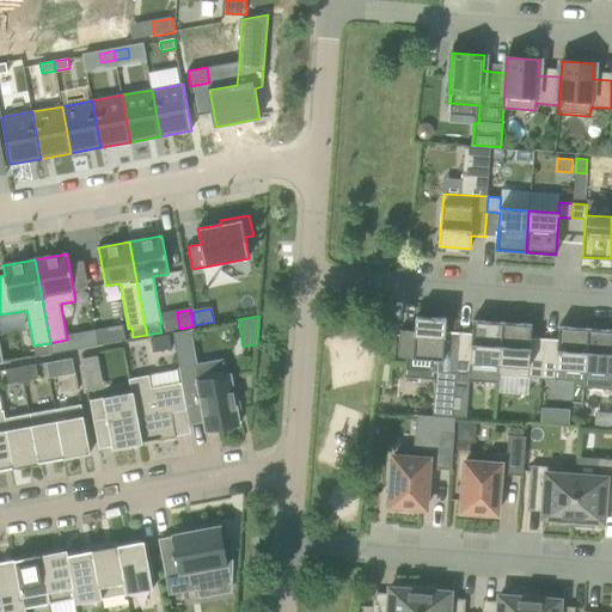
[(416,317),(415,330),(401,330),(398,355),(412,356),(412,359),(429,360),(429,371),(456,373),(459,332),(445,331),(446,319),(416,317)]
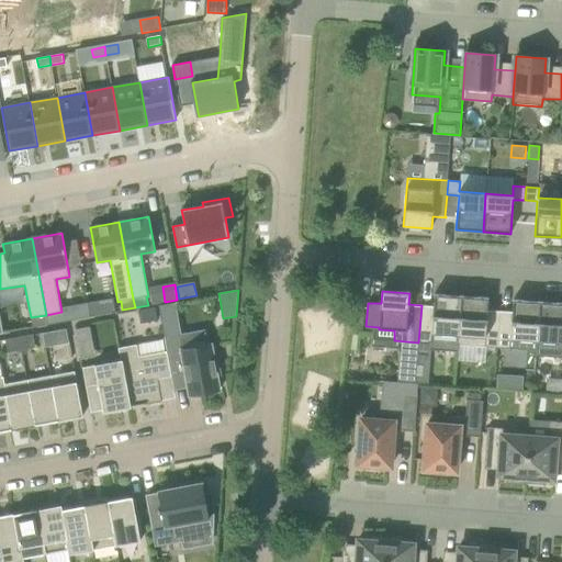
[(459,335),(461,296),(435,294),(434,306),(422,305),(418,343),(431,343),(431,333),(459,335)]
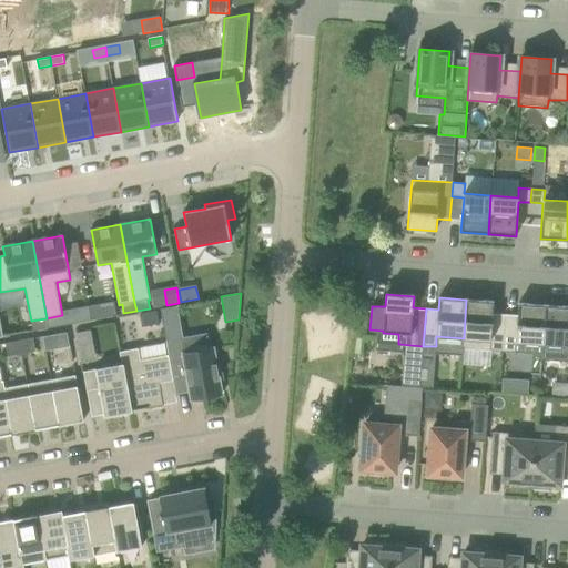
[(463,348),(503,352),(505,314),(493,313),(494,302),(466,300),(464,338),(463,348)]
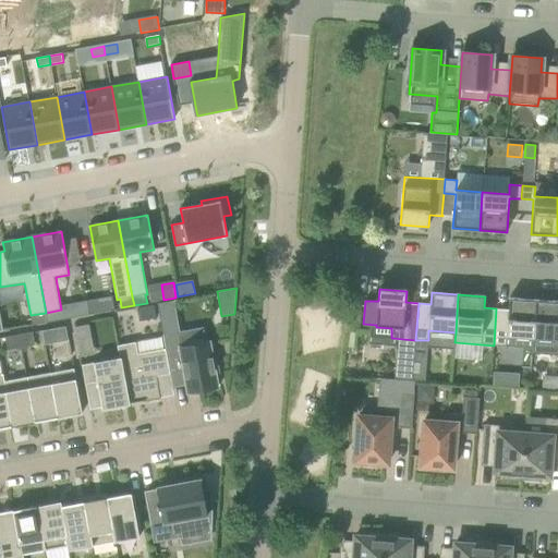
[(100,300),(102,312),(111,311),(114,311),(111,298),(100,300)]
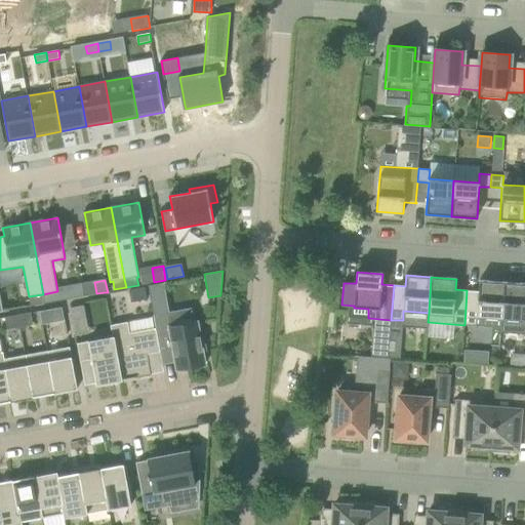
[(479,291),(467,290),(465,325),(501,327),(502,318),(505,282),(479,280),(479,291)]
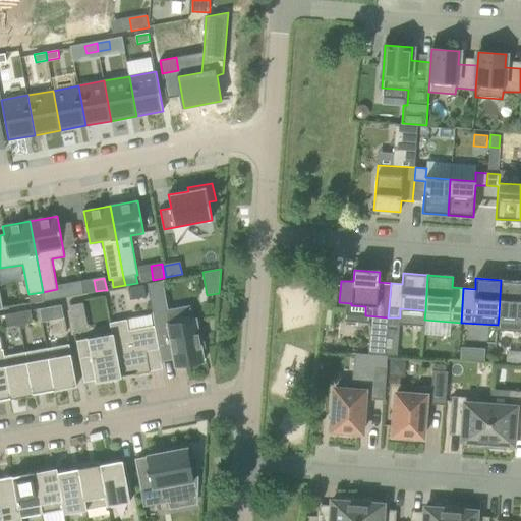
[(520,281),(501,280),(499,315),(520,316),(520,281)]
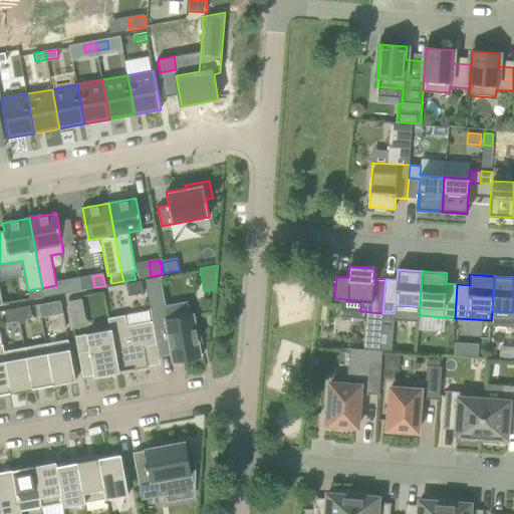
[(144,293),(143,282),(127,285),(130,296),(144,293)]
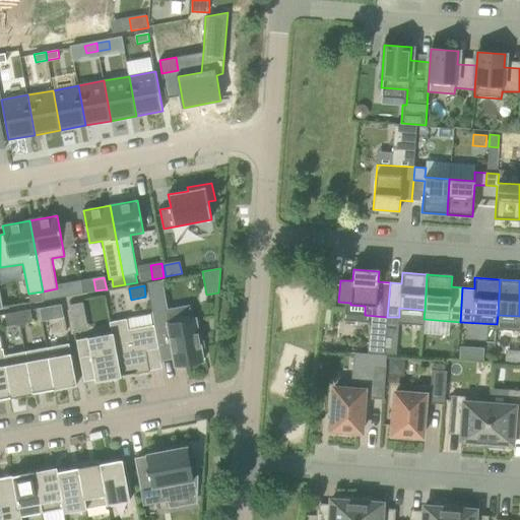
[(57,288),(43,291),(44,301),(59,298),(57,288)]
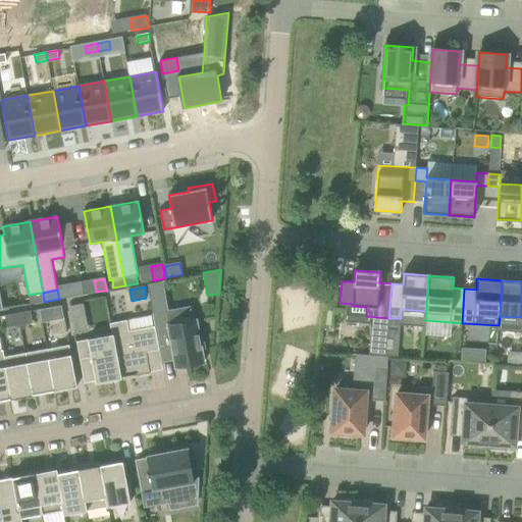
[(44,302),(43,293),(29,295),(30,304),(44,302)]
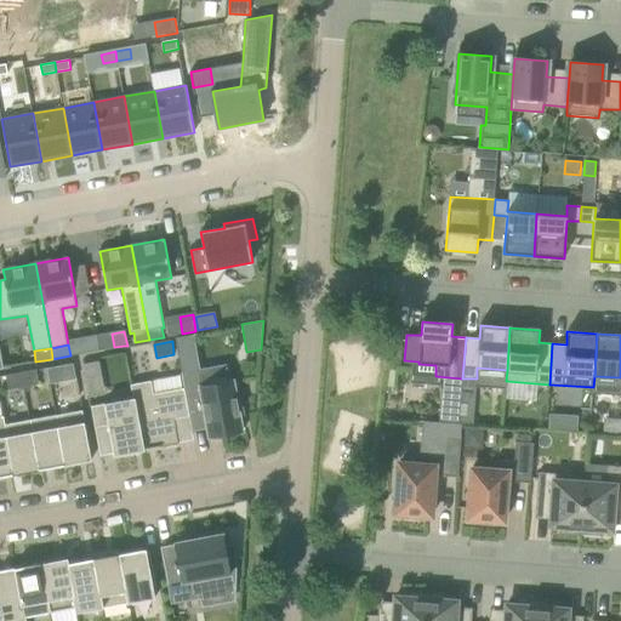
[(98,362),(84,364),(86,379),(101,376),(98,362)]
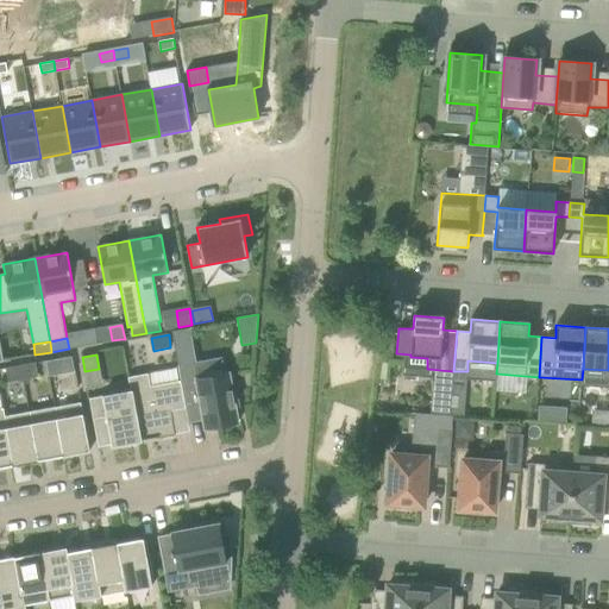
[(63,358),(50,360),(52,374),(66,371),(63,358)]
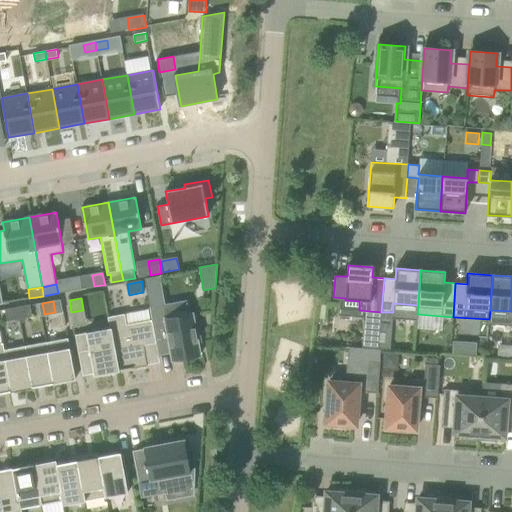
[(150,307),(152,320),(156,343),(158,356),(160,355),(159,353),(171,351),(173,361),(200,357),(197,343),(201,342),(198,327),(194,328),(192,313),(190,313),(190,314),(167,318),(165,304),(163,305),(163,307),(152,309),(151,307),(150,307)]
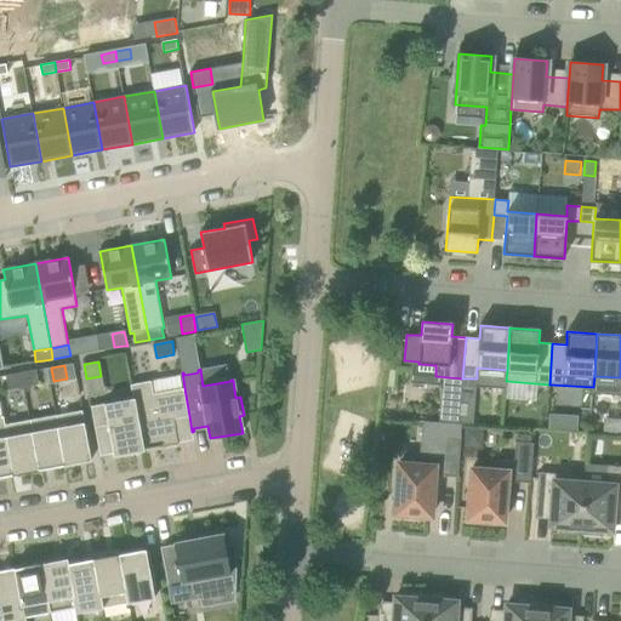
[(39,383),(36,371),(22,374),(24,386),(39,383)]
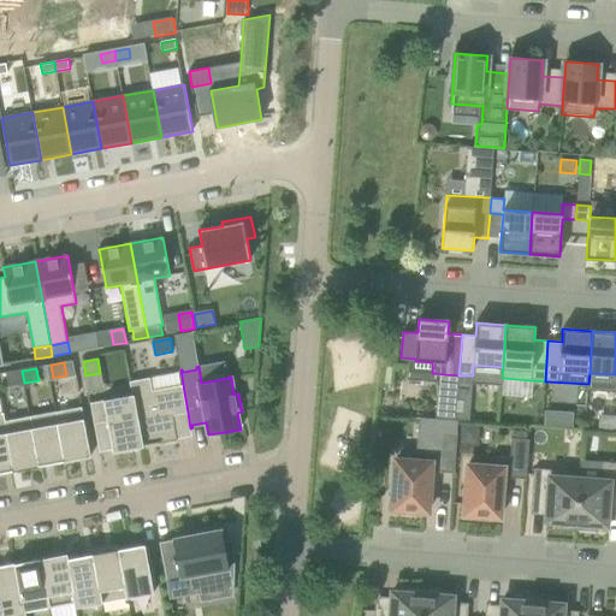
[(24,383),(22,371),(7,373),(10,386),(24,383)]
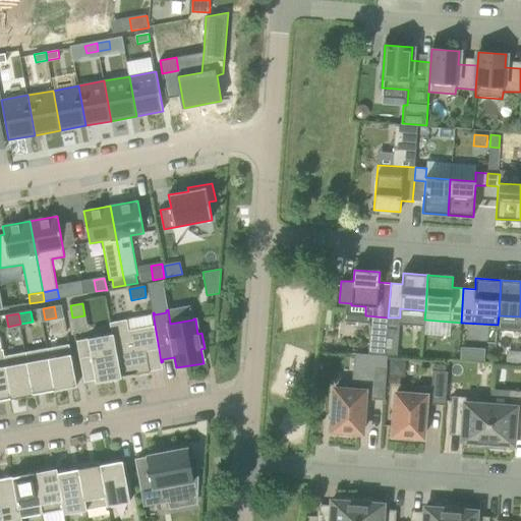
[(159,349),(155,326),(128,330),(127,320),(110,323),(112,334),(120,378),(121,378),(150,372),(146,351),(159,349)]
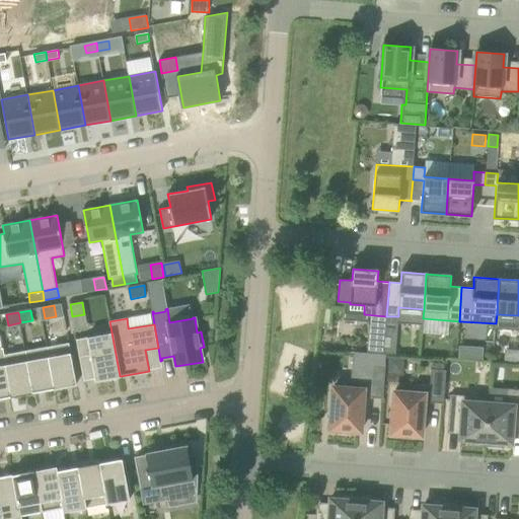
[(112,332),(87,337),(87,338),(76,340),(79,357),(90,355),(95,381),(120,376),(112,332)]
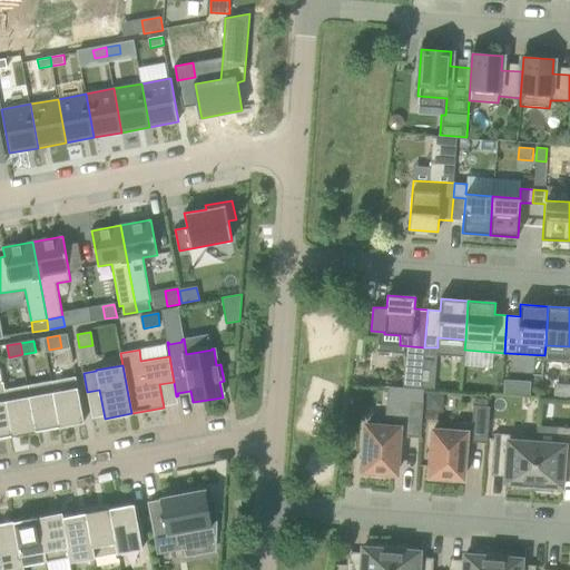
[(85,422),(76,376),(51,381),(59,426),(85,422)]
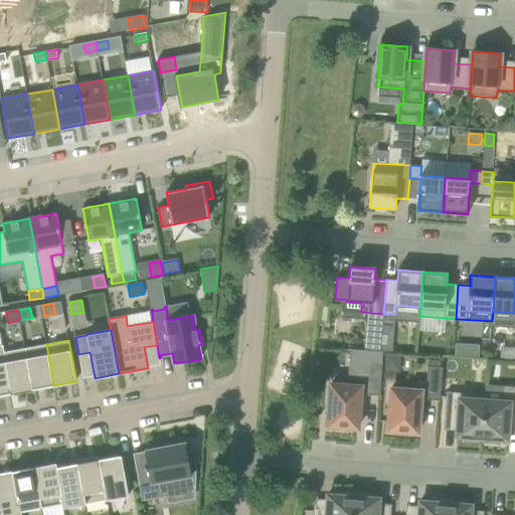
[(455,354),(466,354),(467,344),(455,343),(455,354)]
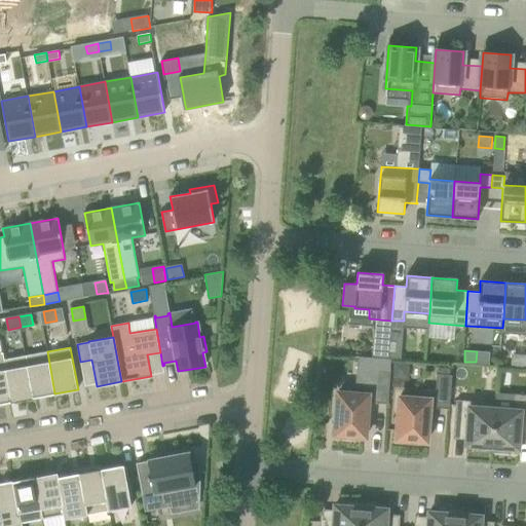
[(54,393),(47,351),(26,355),(33,398),(54,393)]
